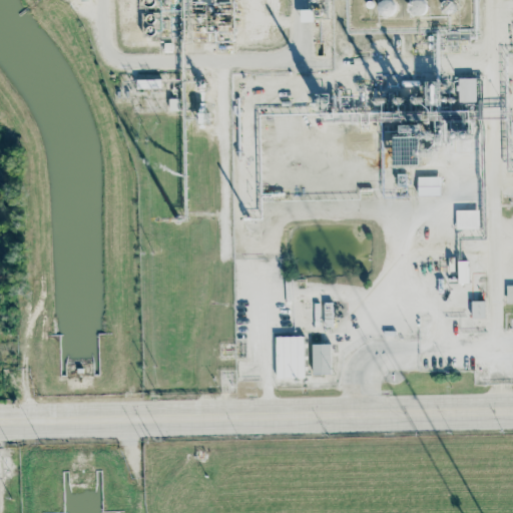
[(424,0),(409,0),(411,14),(426,13),(424,0)]
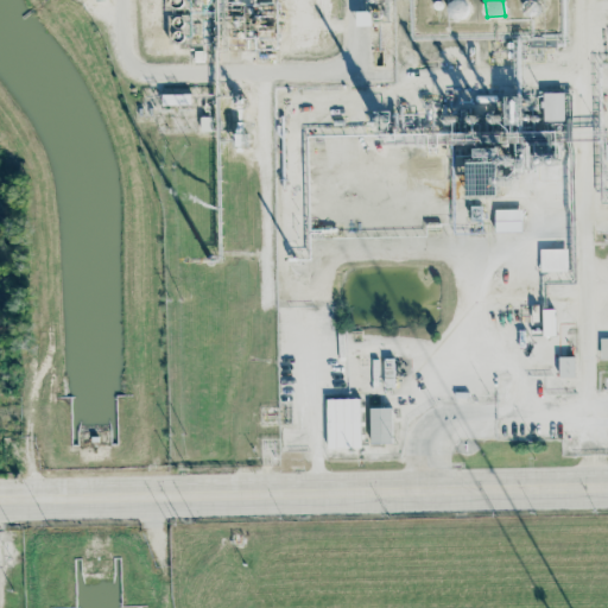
[(543,121),(564,121),(565,93),(544,93),(543,121)]
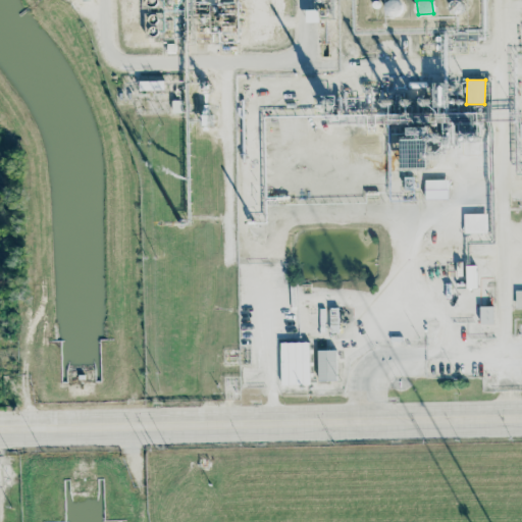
[(425,199),(449,199),(449,180),(425,179),(425,199)]
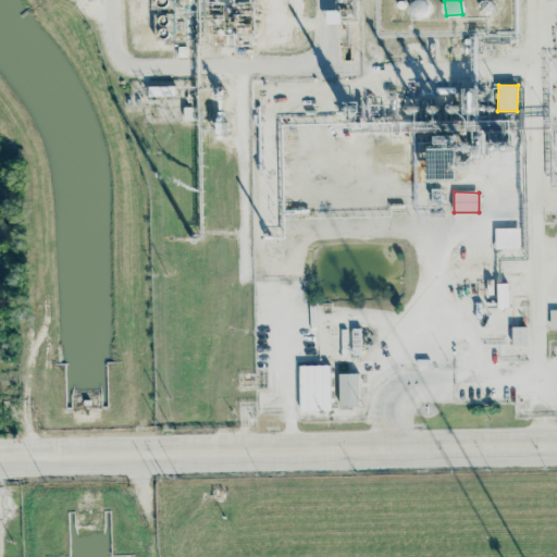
[(520,229),(495,229),(495,249),(520,249),(520,229)]
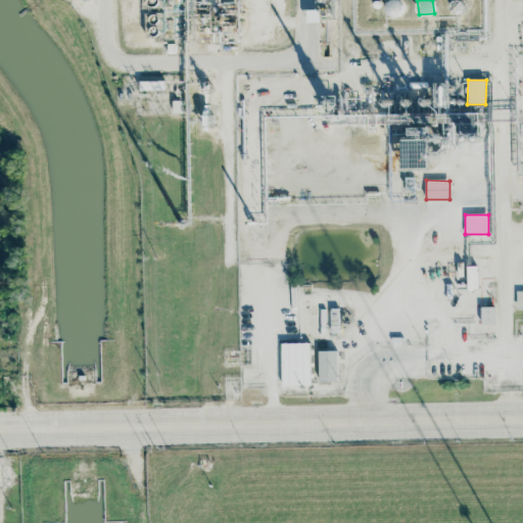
[(493,307),(481,307),(481,325),(494,325),(493,307)]
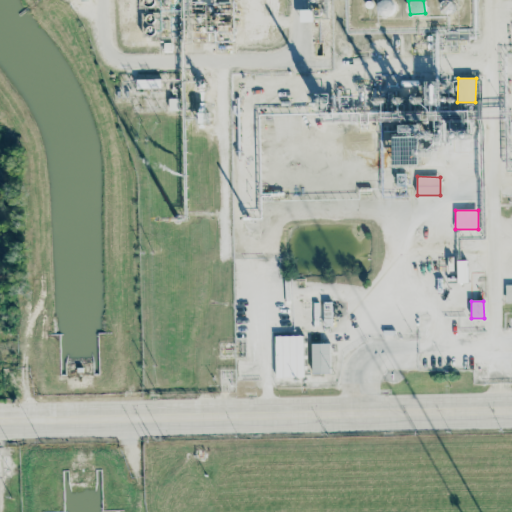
[(304,377),(303,336),(275,336),(276,378),(304,377)]
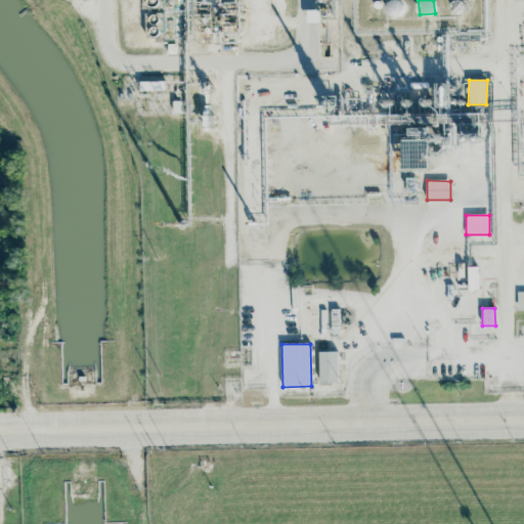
[(339,382),(338,351),(319,352),(320,383),(339,382)]
